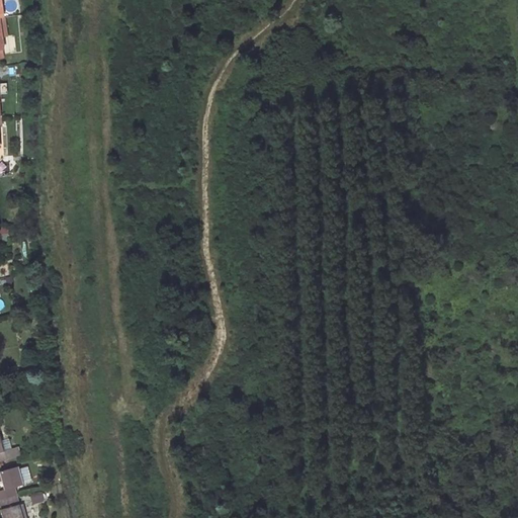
[(0,461),(19,456),(16,447),(11,448),(5,450),(2,440),(0,433),(0,461)]
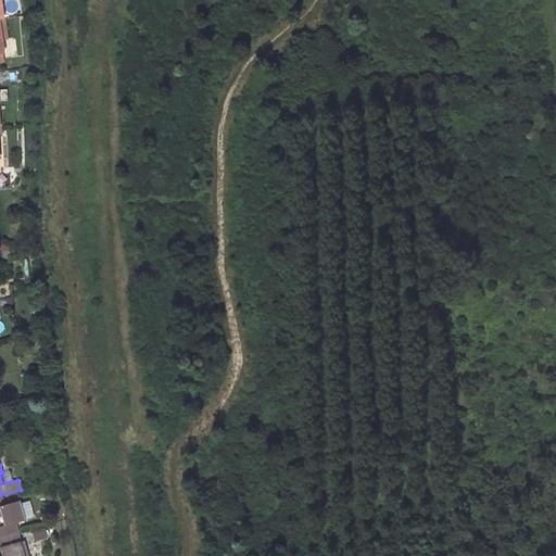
[(10,470),(2,472),(5,483),(12,481),(10,470)]
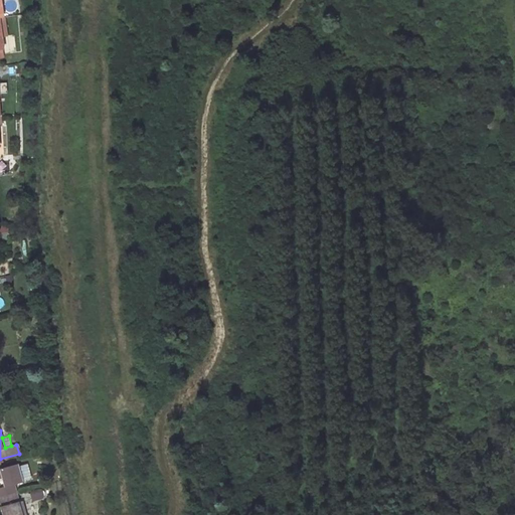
[(2,468),(0,468),(0,478),(3,478),(6,486),(0,487),(0,497),(17,493),(15,484),(24,481),(23,480),(19,466),(19,463),(17,464),(2,468)]
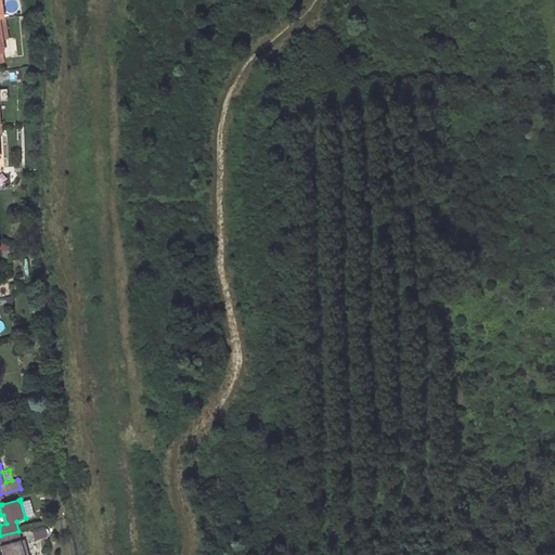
[(29,499),(21,502),(25,517),(34,515),(29,499)]
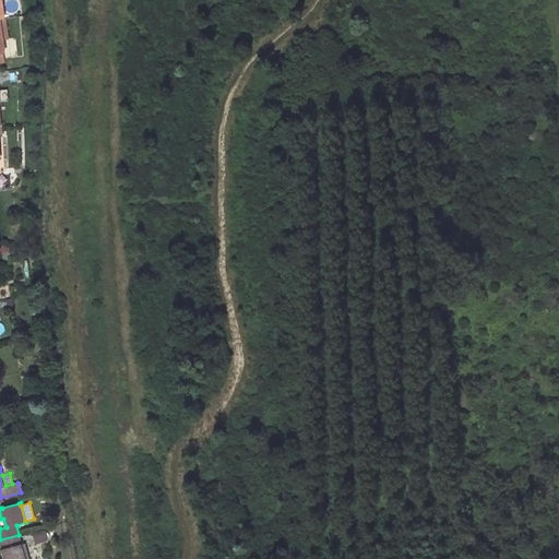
[(48,539),(49,537),(49,535),(47,532),(45,531),(43,531),(33,533),(35,544),(46,540),(48,539)]
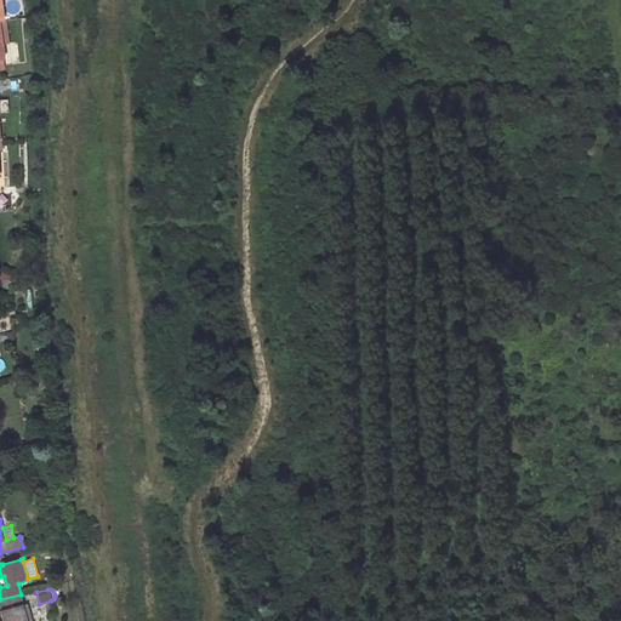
[(28,620),(21,594),(0,599),(0,603),(3,610),(5,620),(0,620),(28,620)]
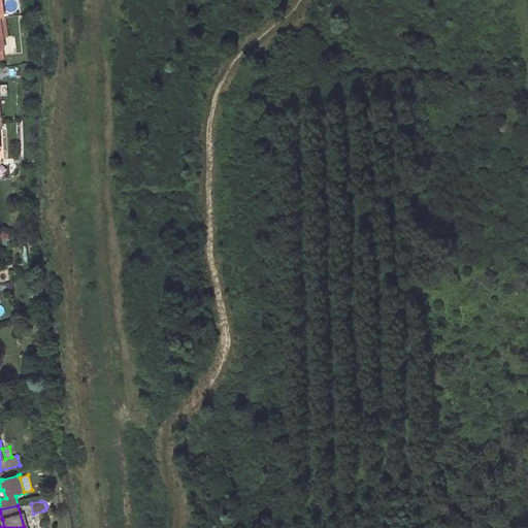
All buildings are outlined.
